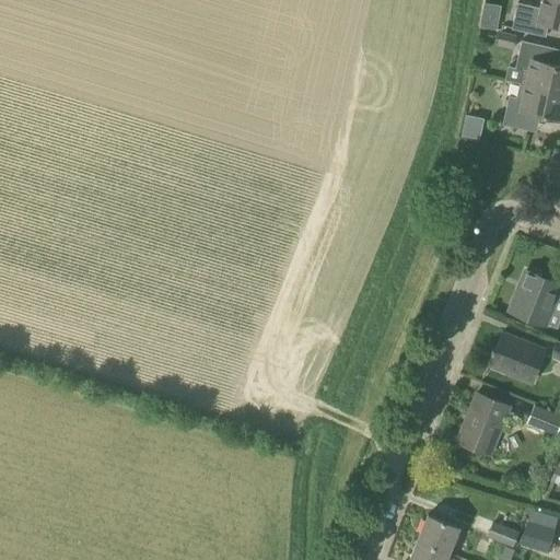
[(559,26),(559,0),(540,0),(539,8),(516,2),(510,30),(544,37),(547,24),(559,26)]
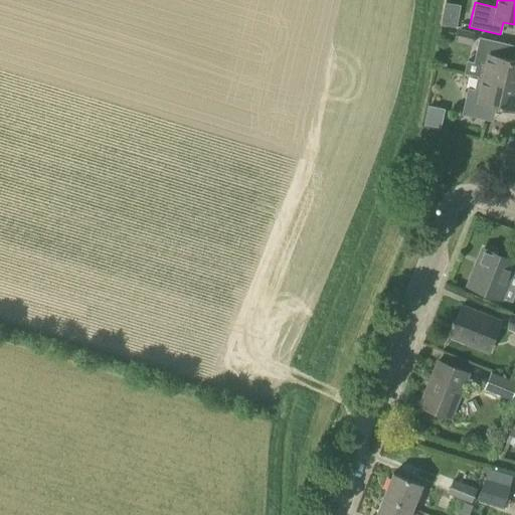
[(458,19),(442,16),(440,25),(456,28),(458,19)]
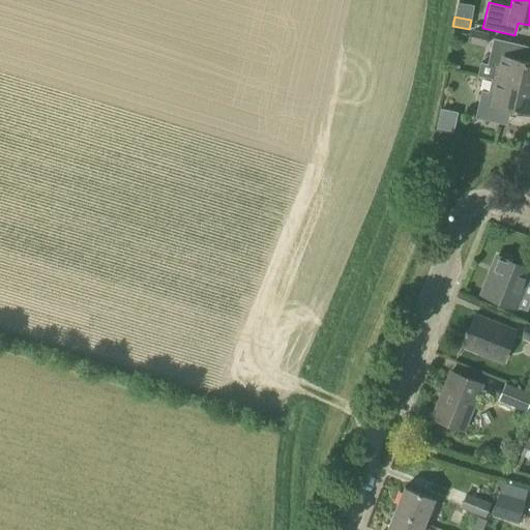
[(484,47),(488,33),(471,29),(468,43),(484,47)]
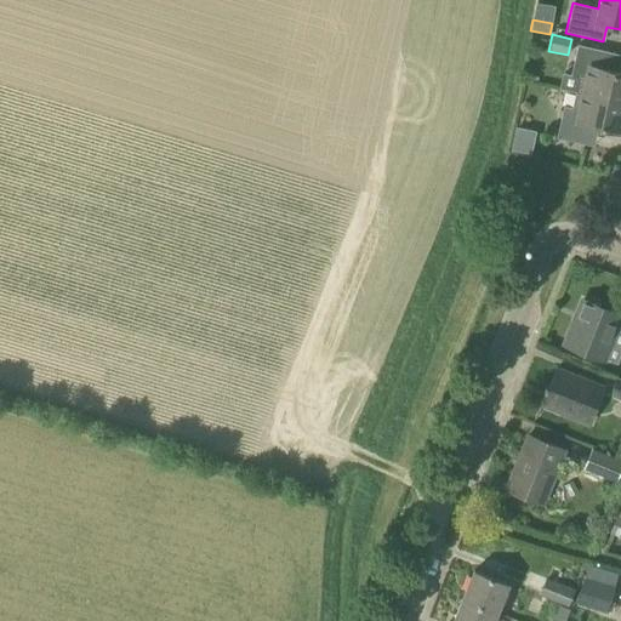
[(575,93),(620,103),(620,73),(610,70),(614,53),(576,45),(569,75),(577,78),(575,93)]
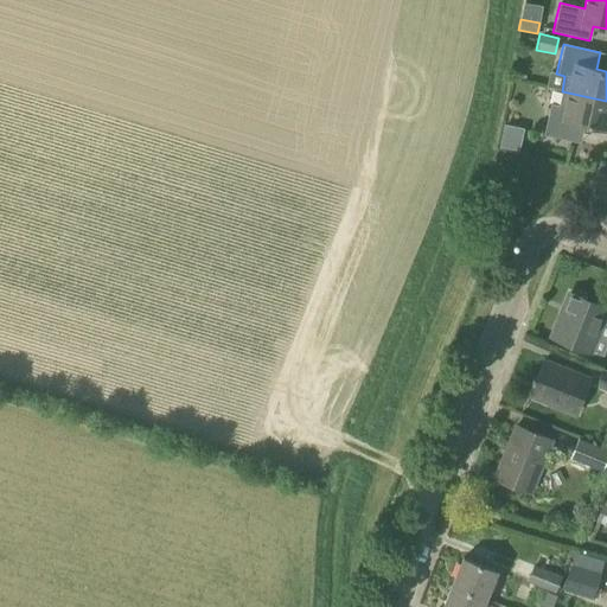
[(605,129),(606,119),(606,101),(562,91),(558,106),(549,104),(543,135),(572,142),(576,123),(605,129)]
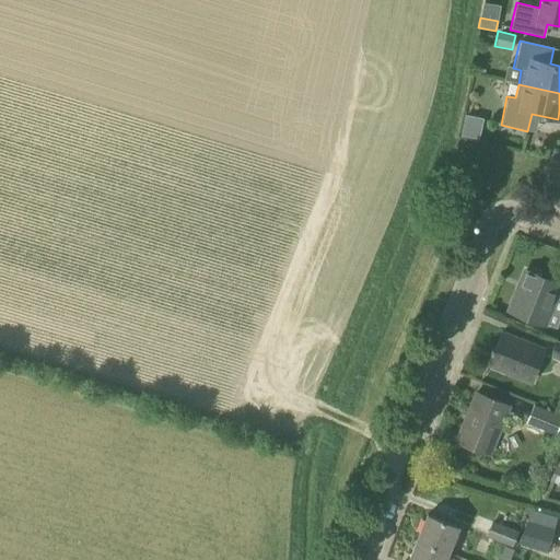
[(545,326),(559,287),(559,283),(525,270),(516,292),(515,292),(509,311),(545,326)]
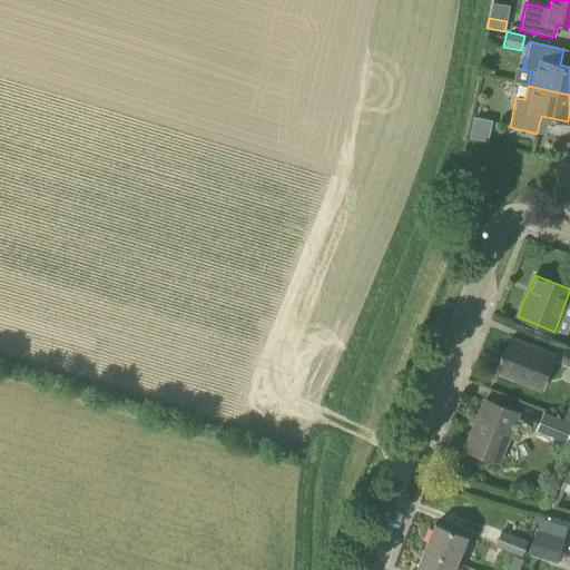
[(541,390),(554,356),(509,338),(495,372),(541,390)]
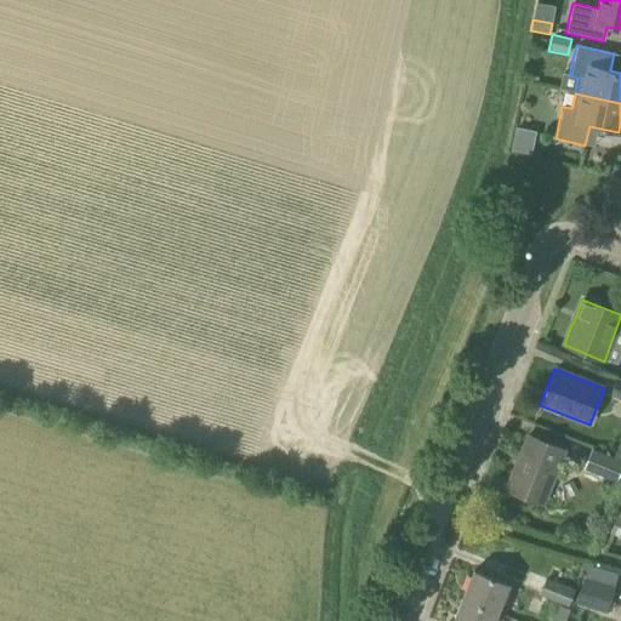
[(620,379),(616,377),(608,396),(620,400),(620,379)]
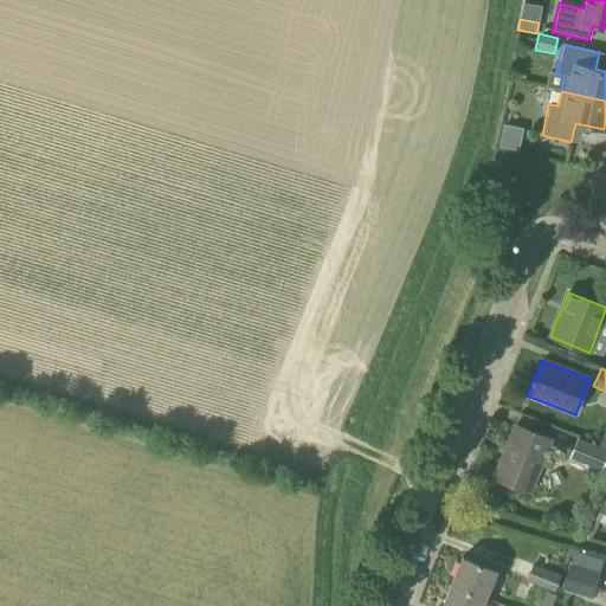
[(529,492),(550,440),(515,425),(494,478),(529,492)]
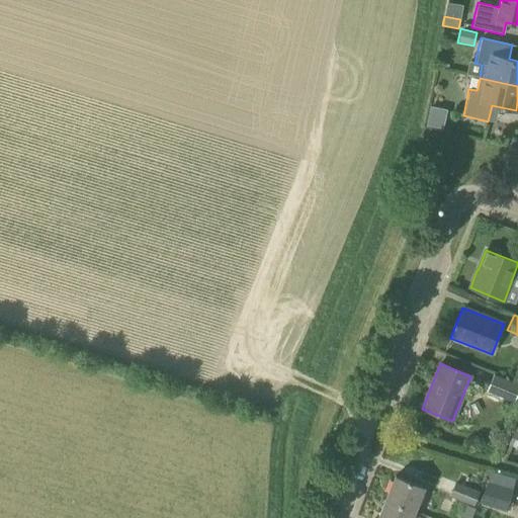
[(517,403),(517,384),(493,374),(486,392),(514,403),(514,402),(517,403)]
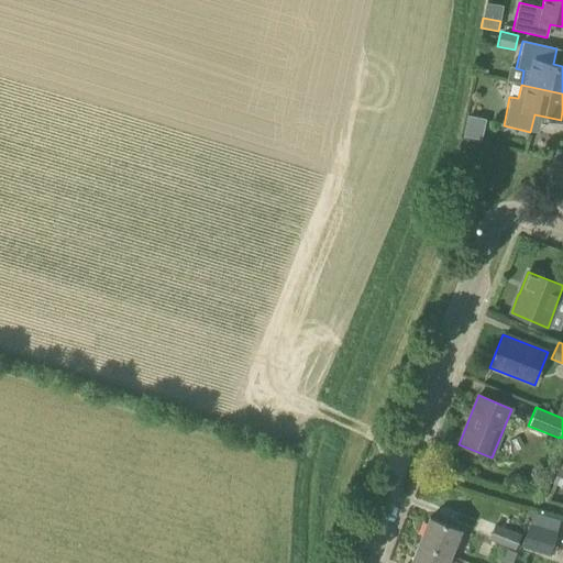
[(562,488),(562,467),(559,466),(551,484),(562,488)]
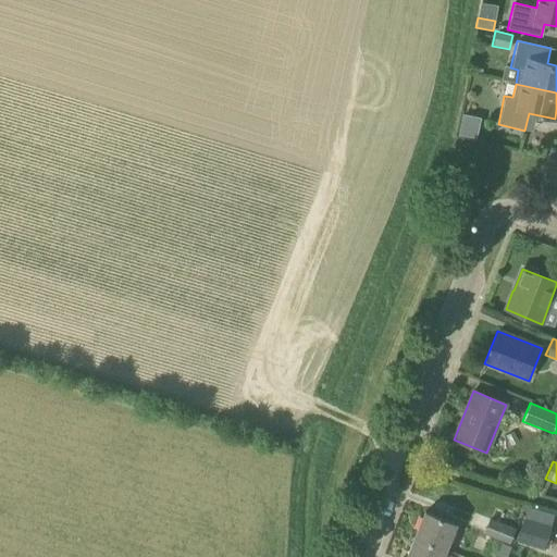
[(413,537),(446,551),(456,524),(424,511),(413,537)]
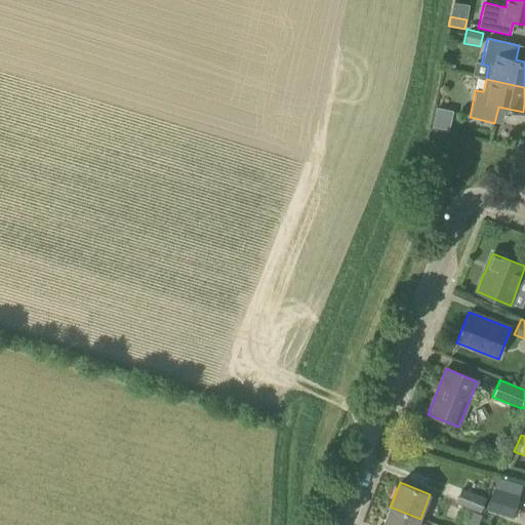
[(521,490),(496,483),(494,489),(493,488),(485,511),(513,519),(513,516),(517,517),(519,510),(515,509),(521,490)]
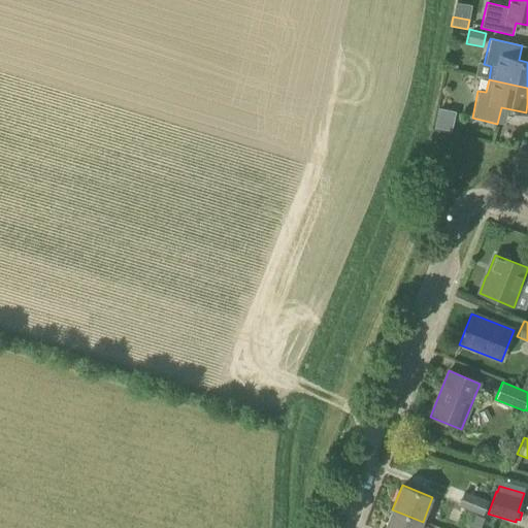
[(483,517),(489,501),(463,491),(458,506),(483,517)]
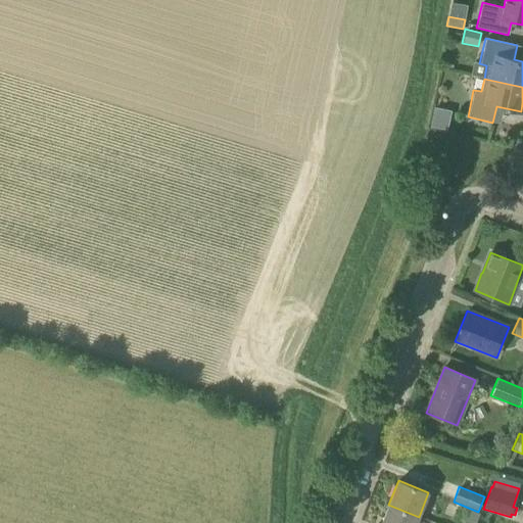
[(416,522),(419,517),(388,505),(381,522),(416,522)]
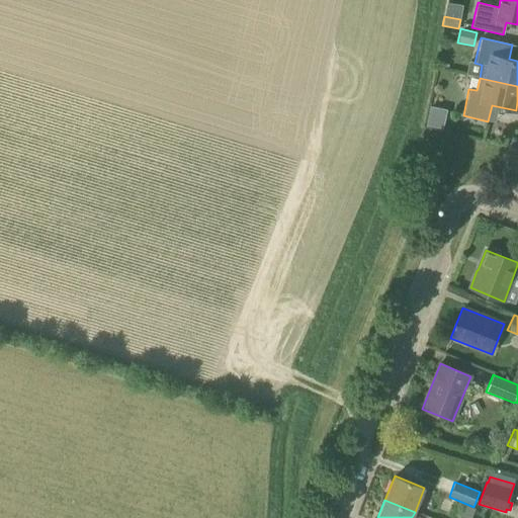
[(470,517),(475,508),(465,505),(459,517),(470,517)]
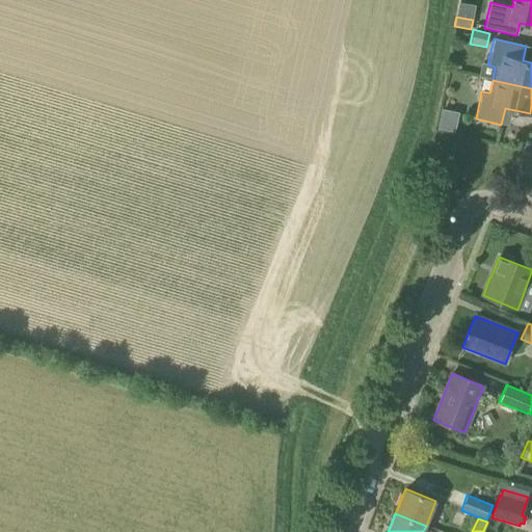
All buildings are outlined.
